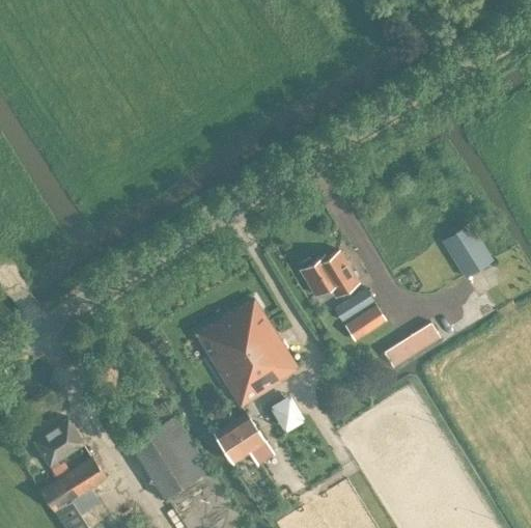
[(441,242),(465,279),(493,261),(469,224),(441,242)]
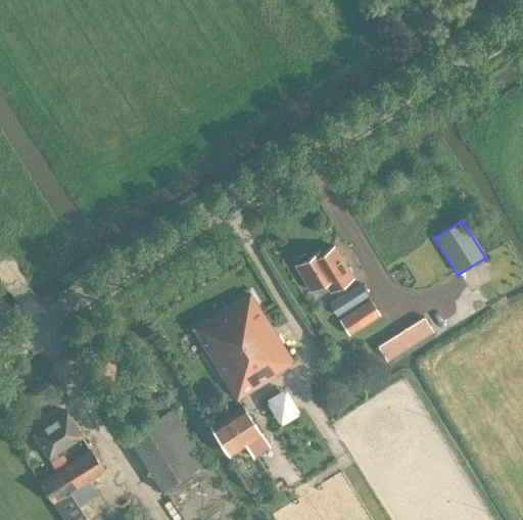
[(294,267),(311,292),(324,284),(330,292),(351,278),(332,247),(320,254),(318,251),(306,258),(304,255),(303,255),(295,261),(294,262),(296,265),(294,267)]
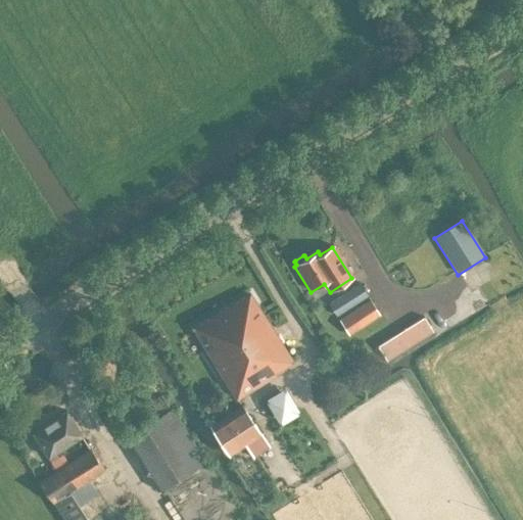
[(328,305),(332,312),(336,318),(368,298),(360,285),(328,305)]
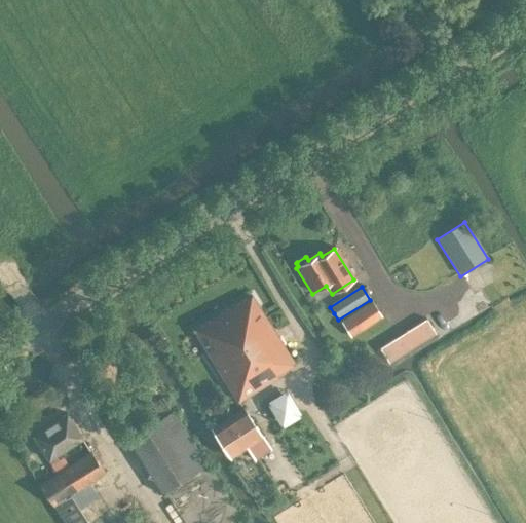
[(193,332),(237,404),(277,379),(276,377),(295,365),(253,297),(193,332)]
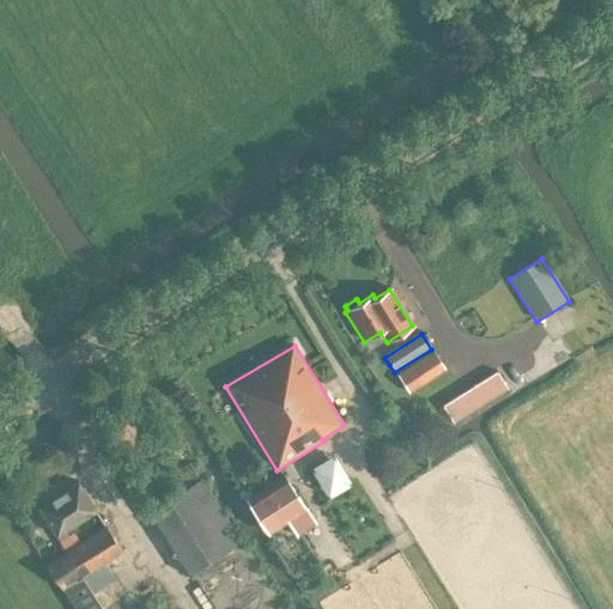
[(434,353),(417,365),(398,377),(410,395),(445,372),(434,353)]
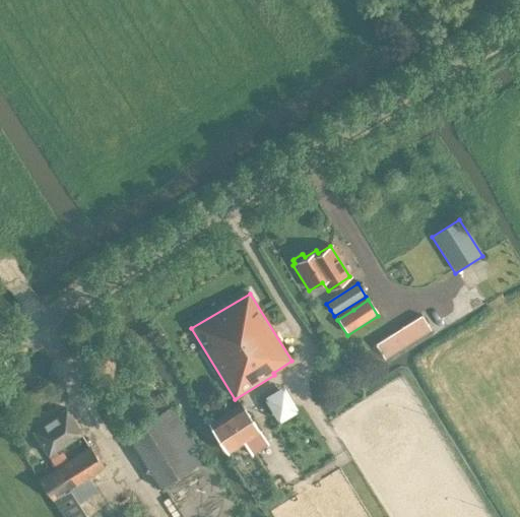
[(421,316),(376,345),(384,360),(431,330),(421,316)]
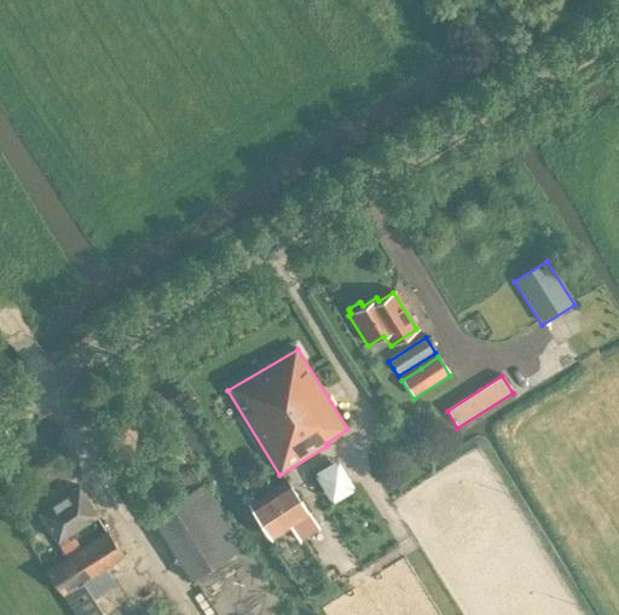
[(316,471),(333,502),(357,489),(340,458),(316,471)]
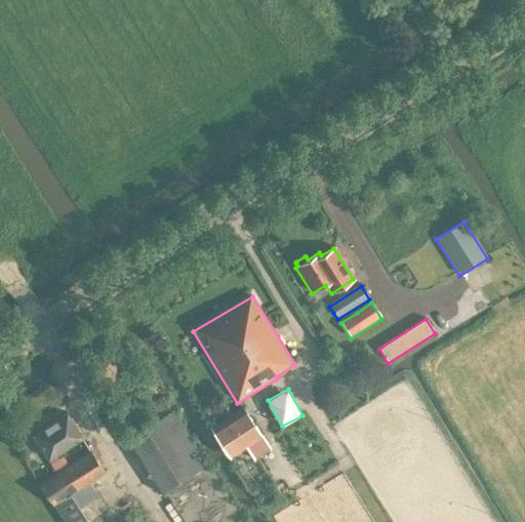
[(161,494),(164,492),(207,465),(173,411),(172,412),(163,397),(120,424),(129,438),(126,440),(161,494)]
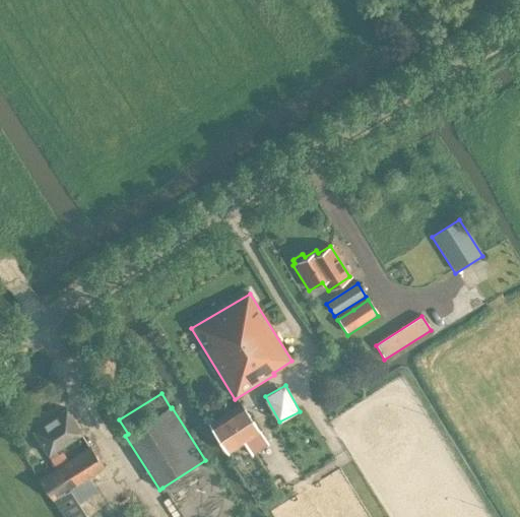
[(240,405),(208,426),(228,456),(245,445),(252,457),(267,448),(240,405)]
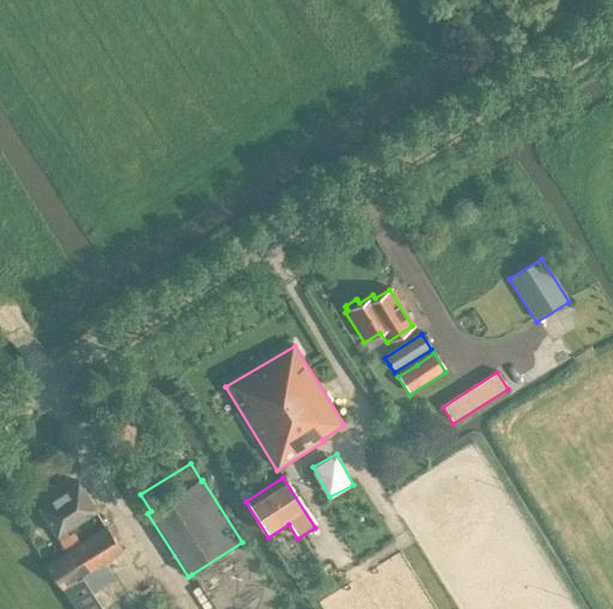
[(38,509),(58,539),(96,512),(78,483),(38,509)]
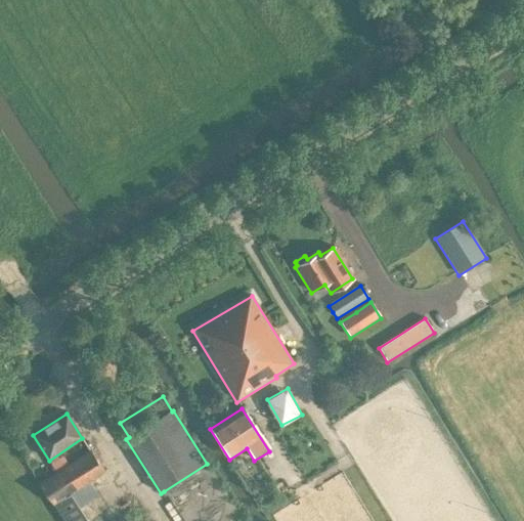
[(90,450),(39,484),(61,520),(86,520),(70,494),(104,473),(90,450)]
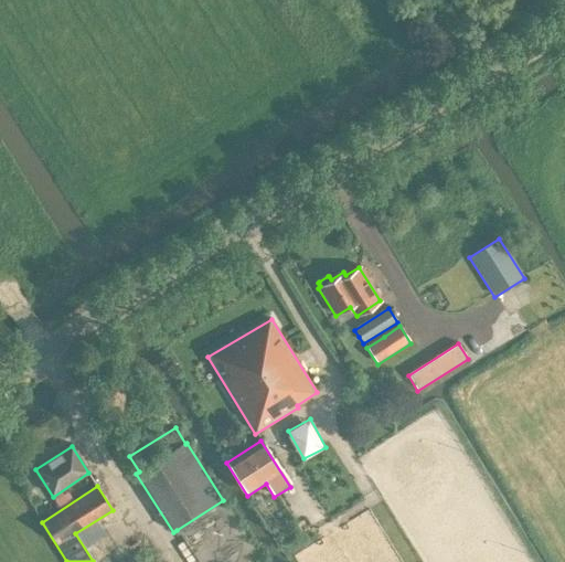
[(249,561),(259,555),(224,500),(223,500),(177,530),(196,561),(249,561)]
